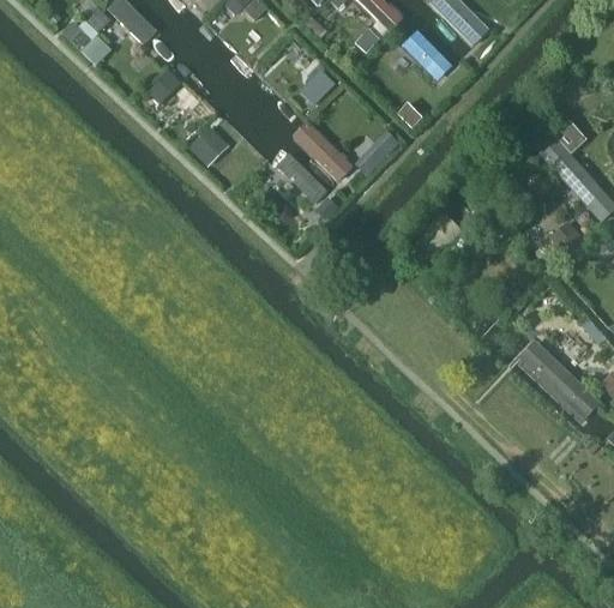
[(113,0),(110,2),(151,40),(161,29),(130,0),(113,0)]
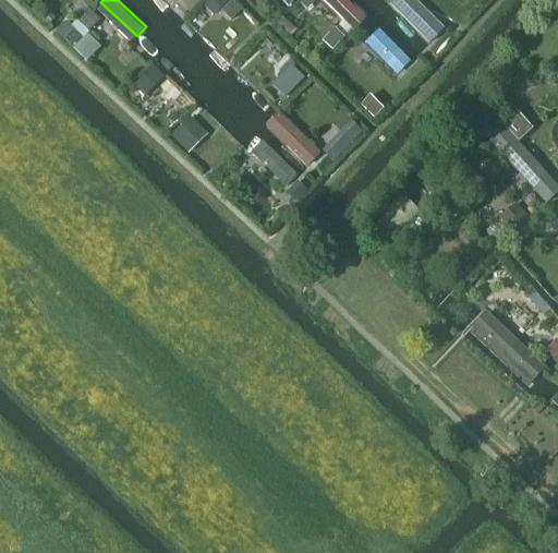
[(174,12),(162,0),(154,0),(170,16),(174,12)]
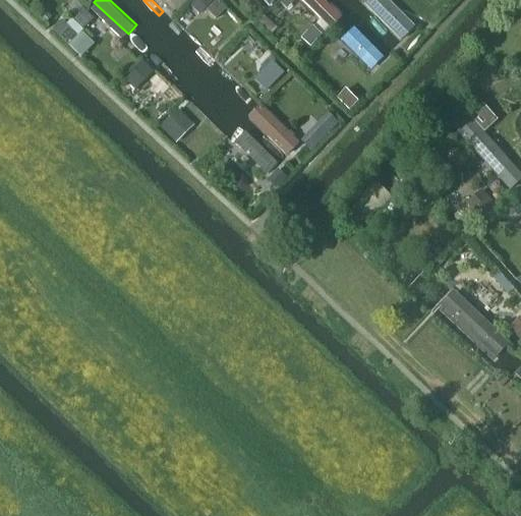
[(199,13),(212,0),(193,0),(189,4),(199,13)]
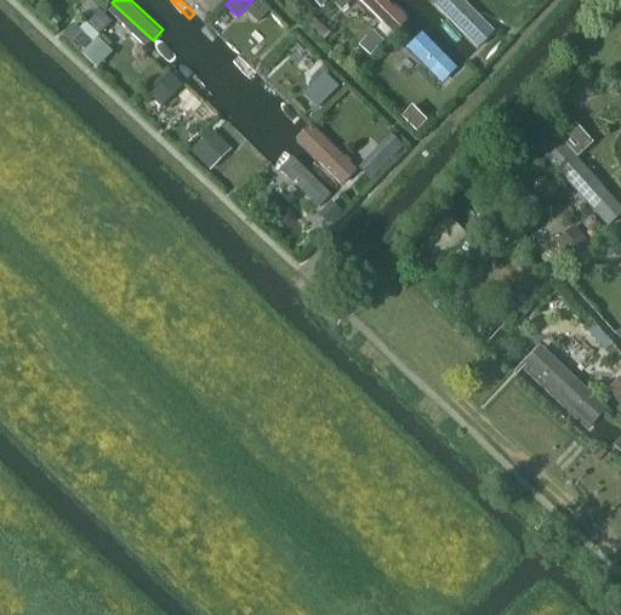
[(257,22),(269,9),(258,0),(256,0),(245,11),(257,22)]
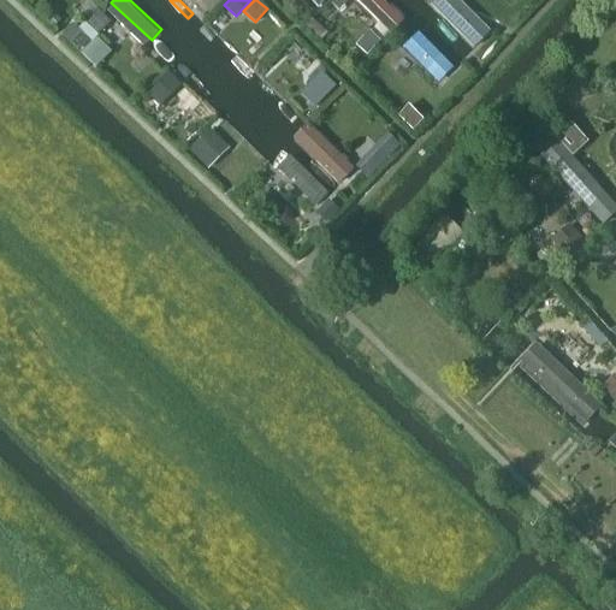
[(326,0),(325,1),(335,10),(344,0),(326,0)]
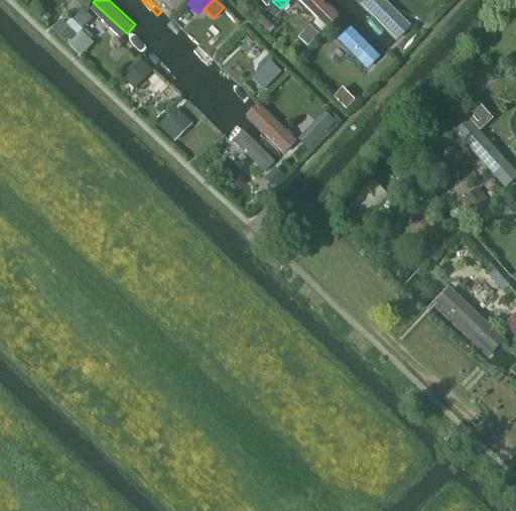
[(301,0),(328,25),(339,15),(324,0),(301,0)]
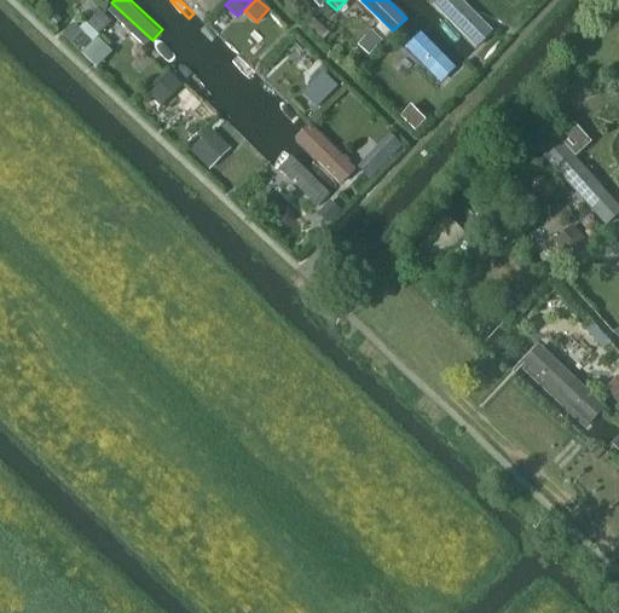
[(438,0),(435,3),(478,45),(479,46),(495,30),(464,0),(438,0)]
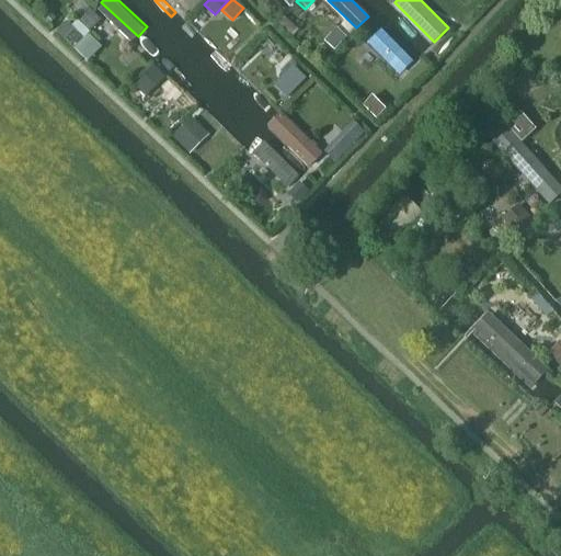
[(189,24),(183,23),(182,29),(201,45),(204,44),(205,41),(189,24)]
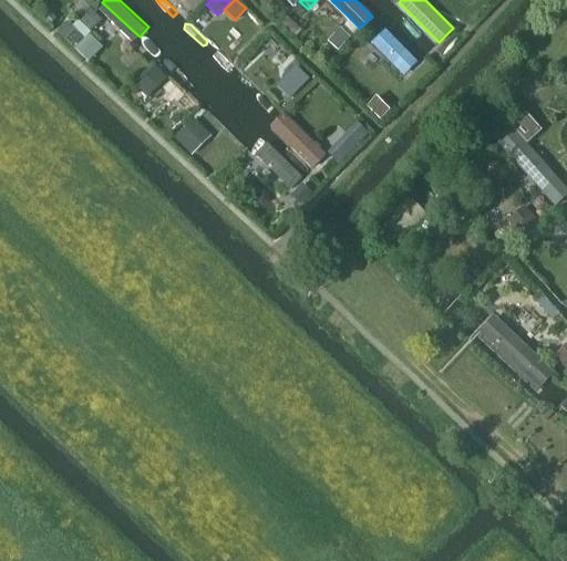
[(74,47),(84,37),(74,27),(64,38),(74,47)]
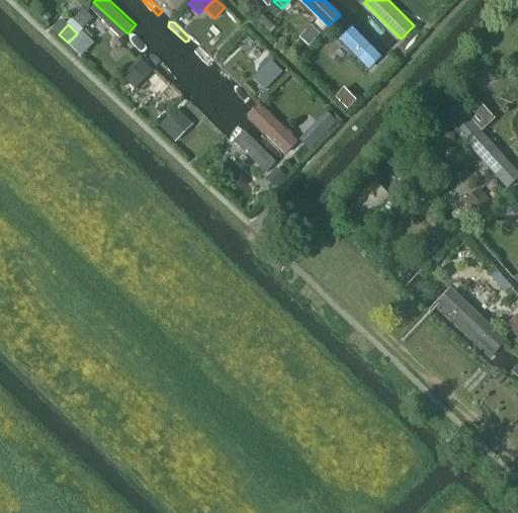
[(317,25),(306,37),(314,45),(327,30),(321,25),(319,27),(317,25)]
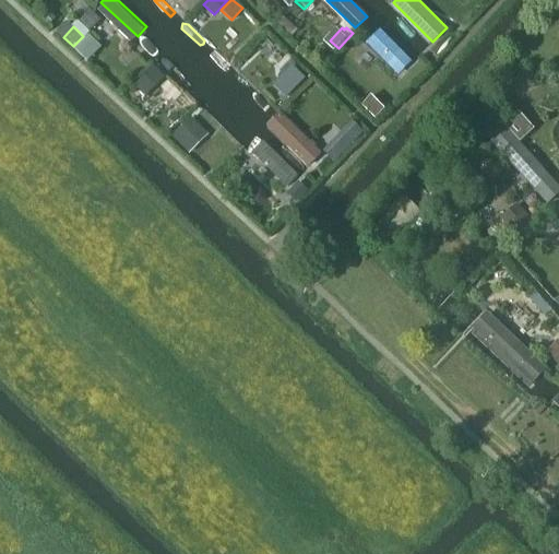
[(379,30),(368,39),(403,73),(414,61),(379,30)]
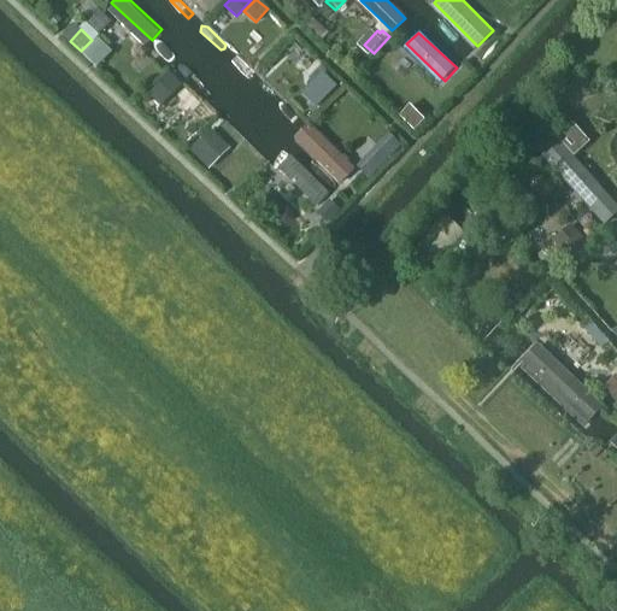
[(89,59),(105,42),(97,35),(81,52),(89,59)]
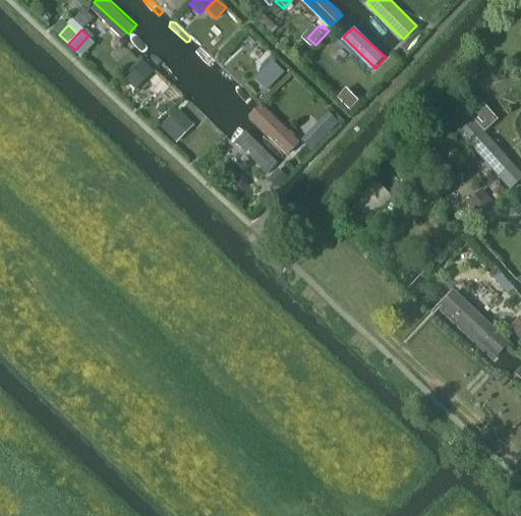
[(153,42),(145,50),(182,82),(187,75),(153,42)]
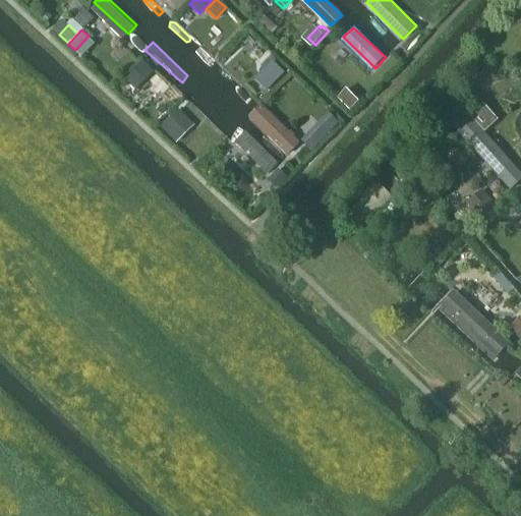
[(272,59),(254,76),(266,88),(283,70),(272,59)]
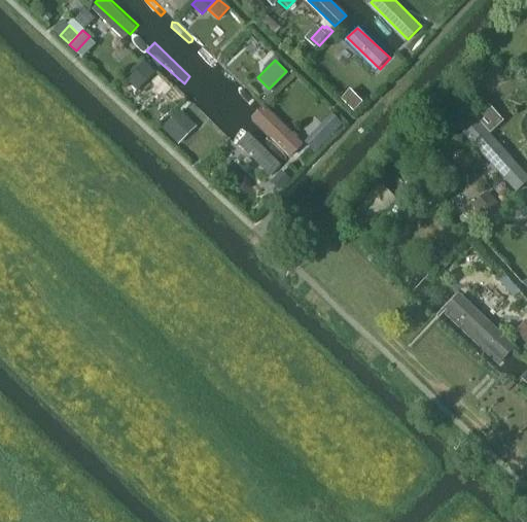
[(144,61),(128,78),(137,87),(153,69),(144,61)]
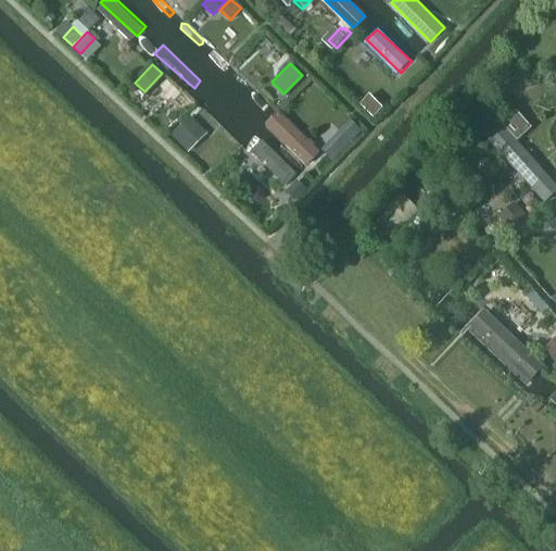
[(253,88),(245,86),(248,94),(261,105),(265,102),(253,88)]
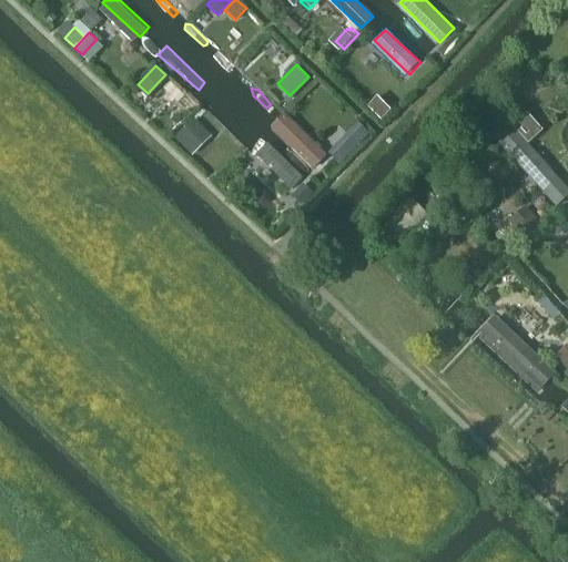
[(376,95),(367,103),(381,116),(389,109),(376,95)]
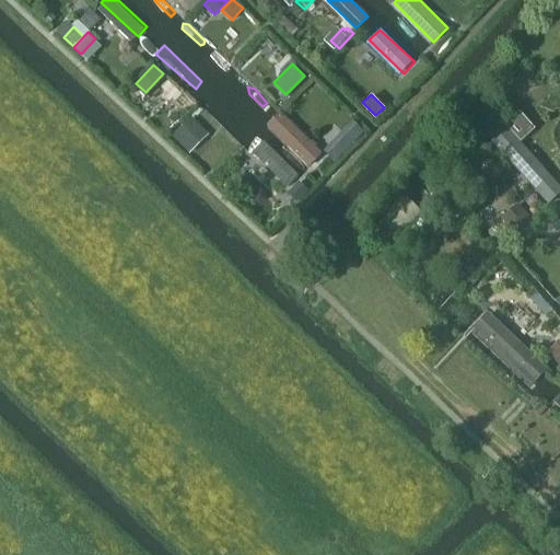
[(279,108),(267,122),(307,165),(323,151),(279,108)]
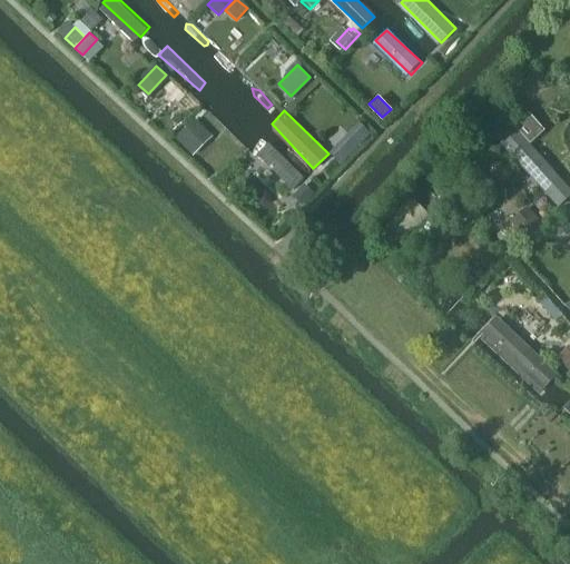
[(346,130),(361,146),(372,136),(357,119),(346,130)]
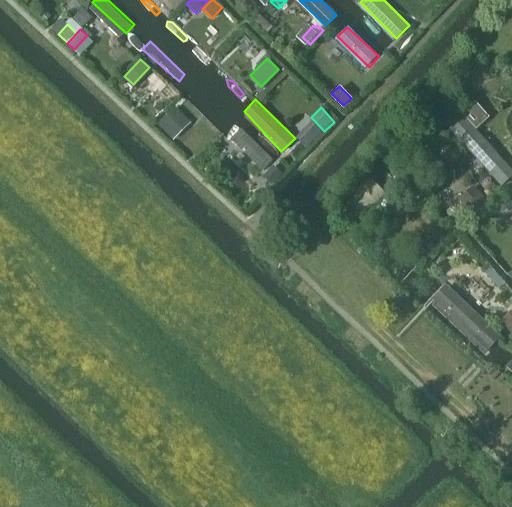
[(174,136),(188,121),(174,108),(160,123),(174,136)]
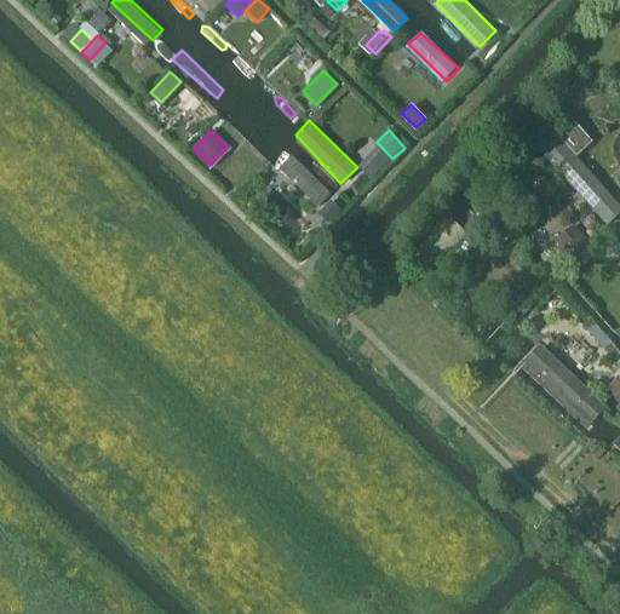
[(549,137),(537,150),(584,199),(597,184),(549,137)]
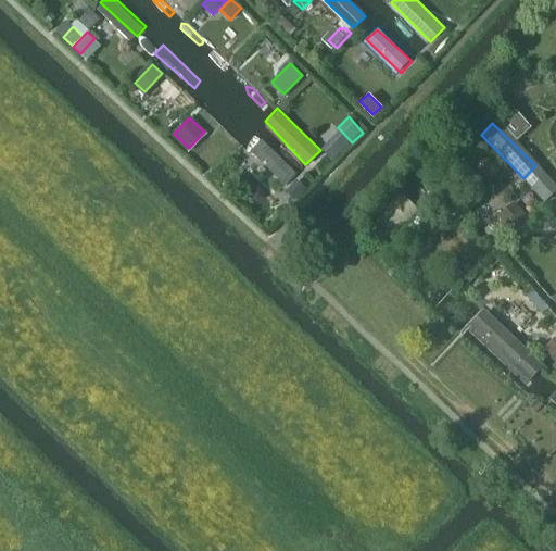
[(263,138),(250,152),(287,187),(300,173),(263,138)]
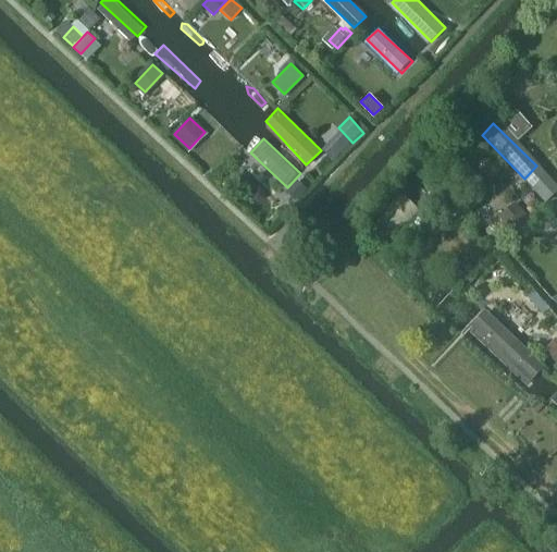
[(327,164),(338,155),(330,144),(319,154),(327,164)]
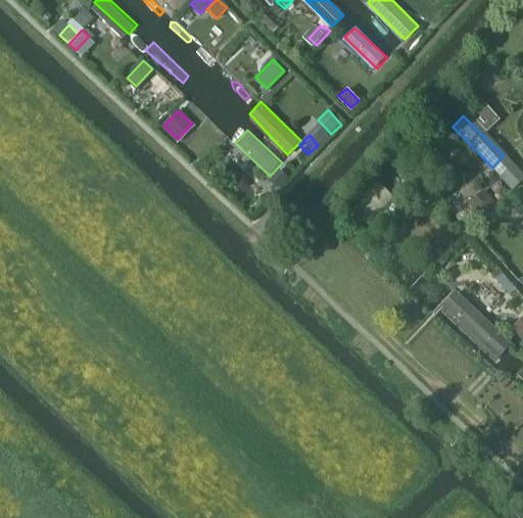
[(289,176),(280,168),(268,181),(277,189),(289,176)]
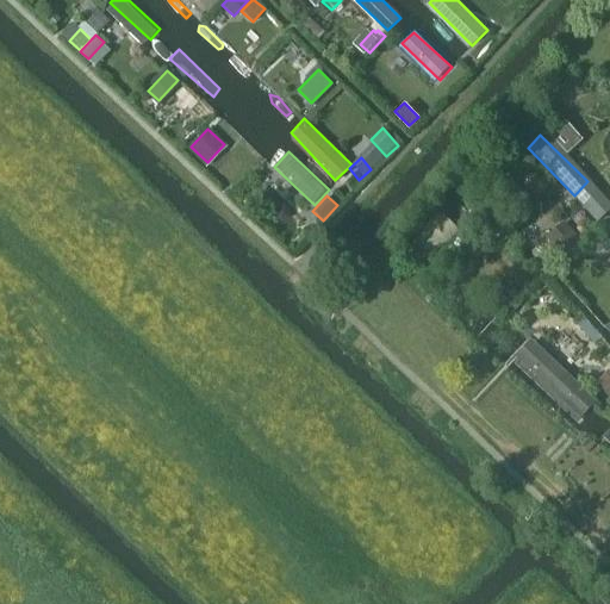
[(547,237),(562,253),(579,236),(565,220),(547,237)]
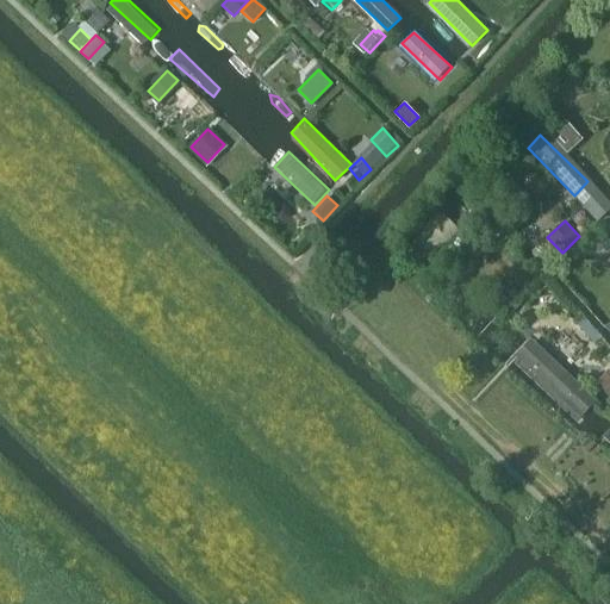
[(593,405),(556,366),(541,380),(583,417),(593,405)]
